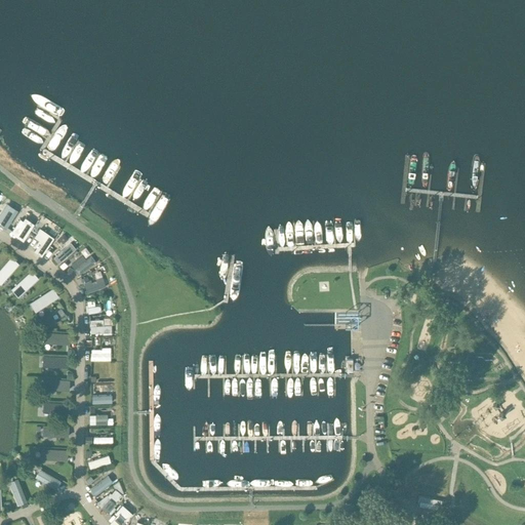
[(7,202),(0,212),(0,220),(7,226),(18,209),(7,202)]
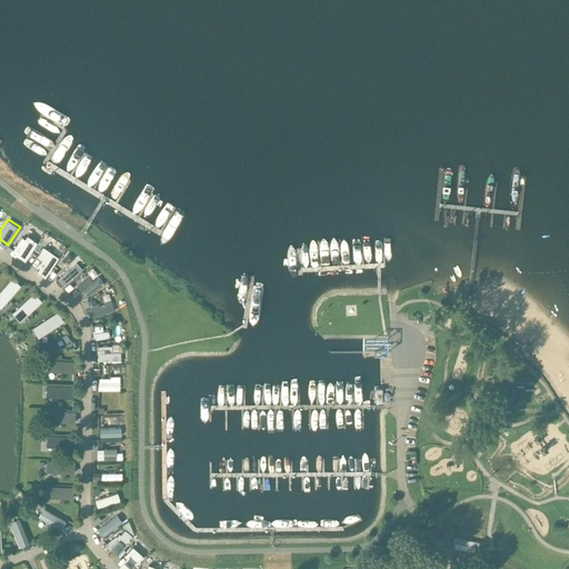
[(13,251),(26,259),(37,242),(28,237),(26,239),(22,237),(13,251)]
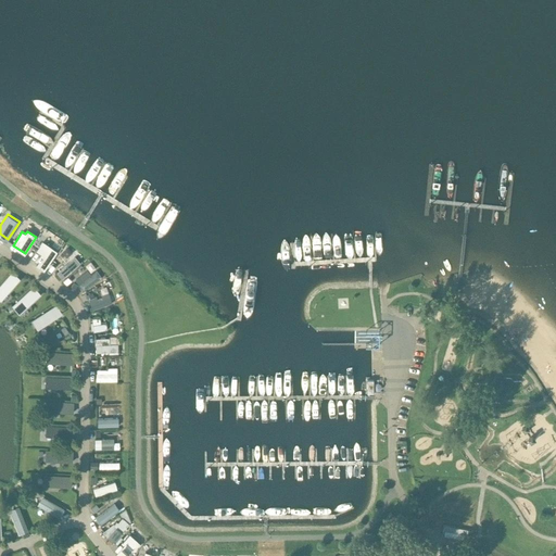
[(43,238),(37,247),(42,251),(38,256),(40,258),(38,262),(46,267),(59,249),(43,238)]
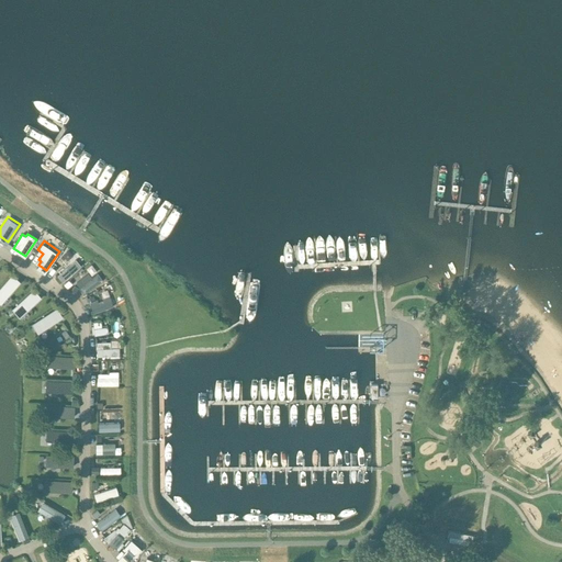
[(67,266),(58,273),(64,280),(82,265),(71,253),(63,260),(67,266)]
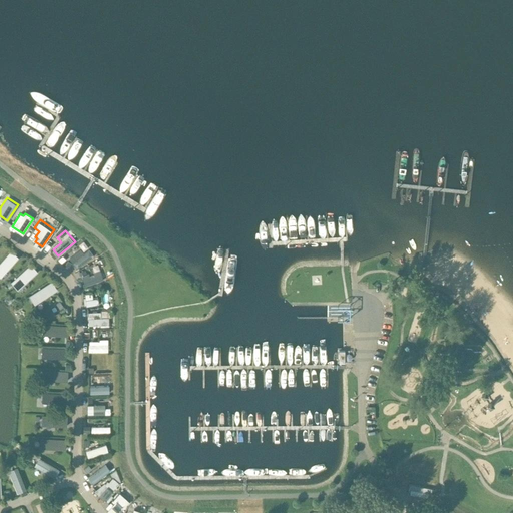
[(89,248),(73,261),(77,267),(94,254),(89,248)]
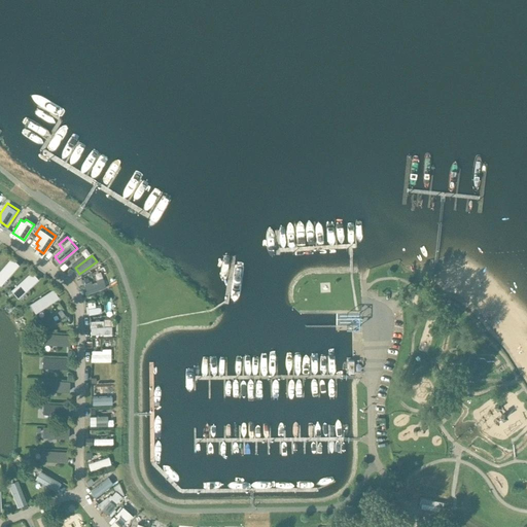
[(12,256),(0,270),(0,282),(1,284),(20,262),(12,256)]
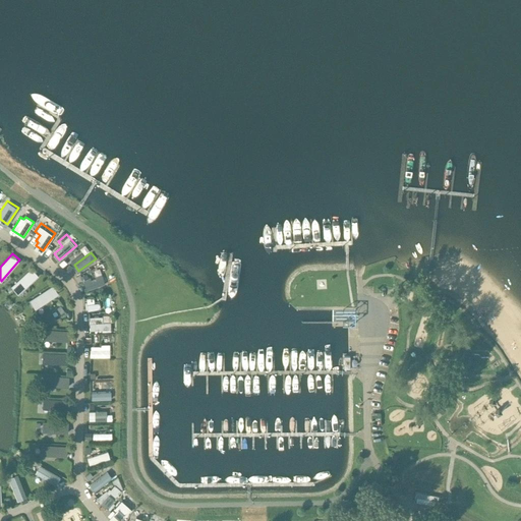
[(33,269),(12,286),(18,293),(39,276),(33,269)]
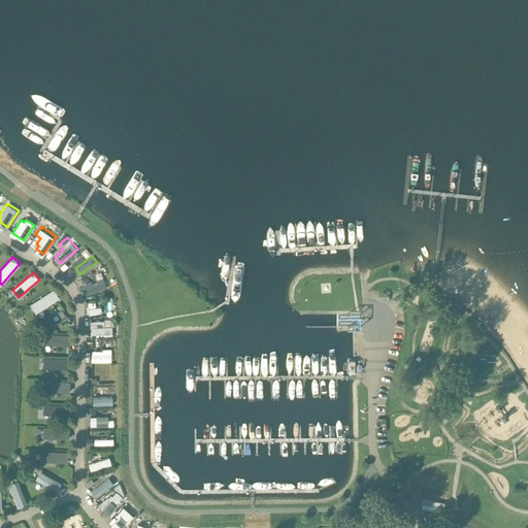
[(92,281),(86,283),(89,293),(106,288),(103,277),(97,279),(98,283),(93,285),(92,281)]
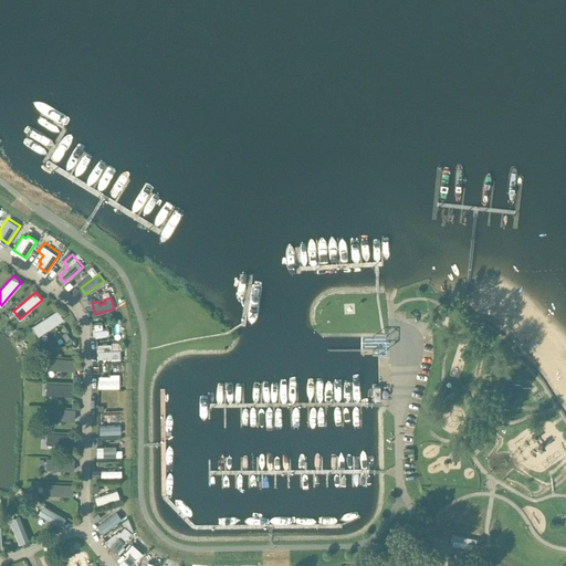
[(58,310),(33,325),(39,334),(64,318),(58,310)]
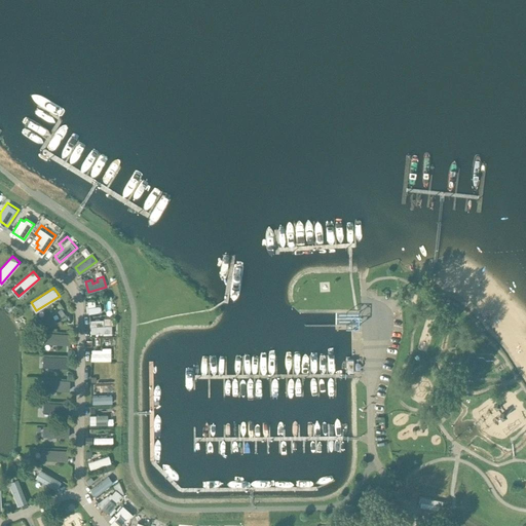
[(88,304),(86,304),(87,310),(89,310),(89,312),(102,311),(101,305),(96,305),(95,300),(88,300),(88,304)]
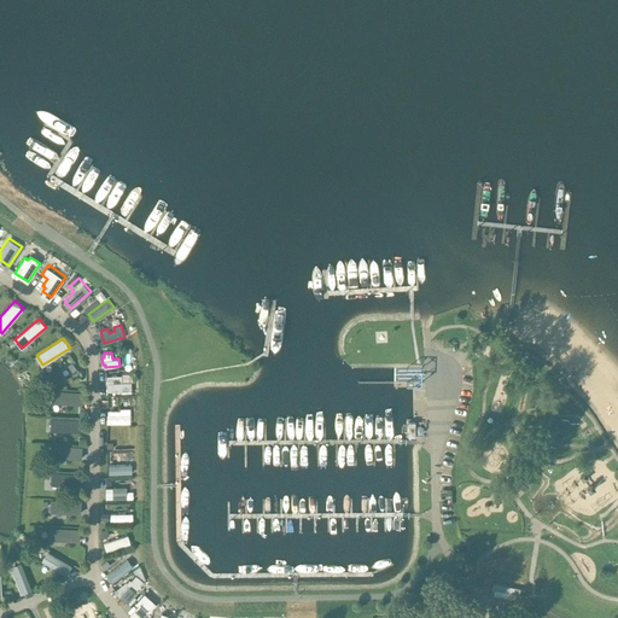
[(123,374),(108,374),(108,390),(122,390),(122,391),(132,391),(132,382),(132,379),(133,379),(133,373),(123,373),(123,374)]
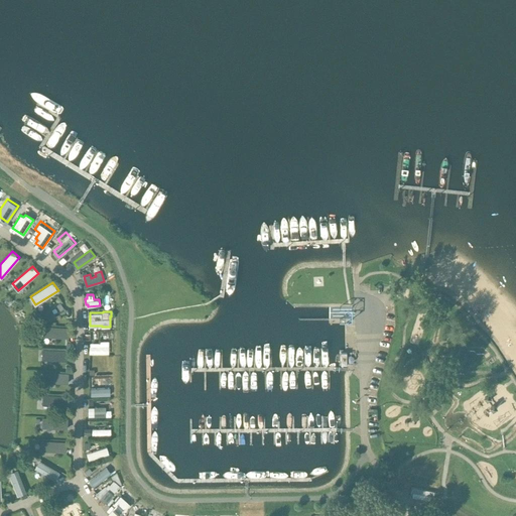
[(44,326),(43,335),(70,337),(70,328),(44,326)]
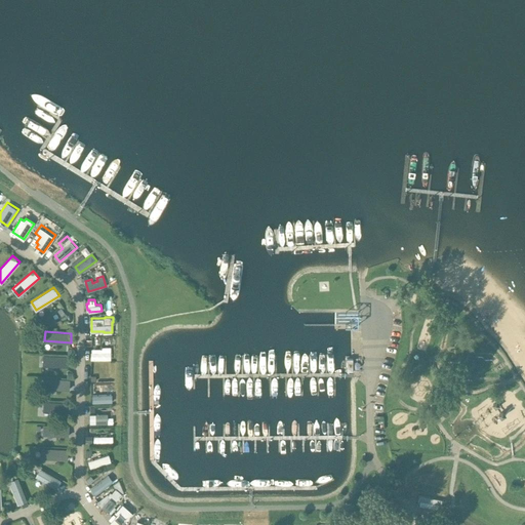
[(43,355),(43,365),(69,366),(69,356),(43,355)]
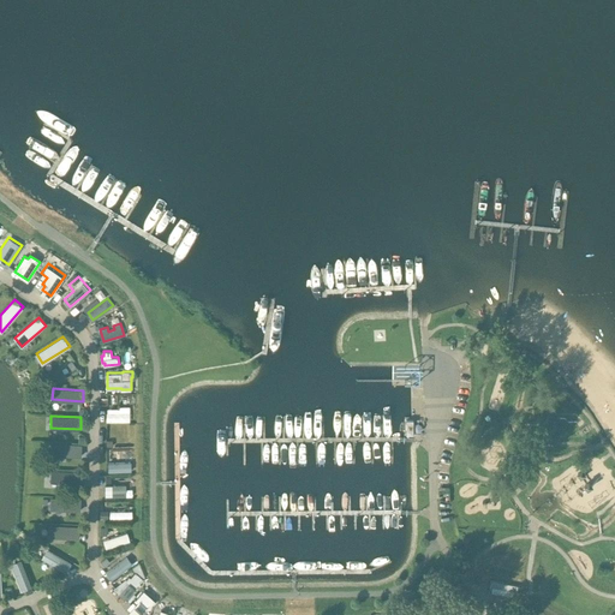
[(52,443),(52,454),(82,455),(82,445),(52,443)]
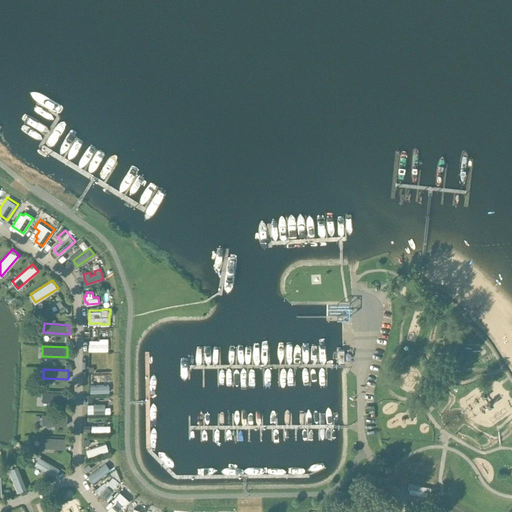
[(43,391),(43,400),(67,402),(68,393),(43,391)]
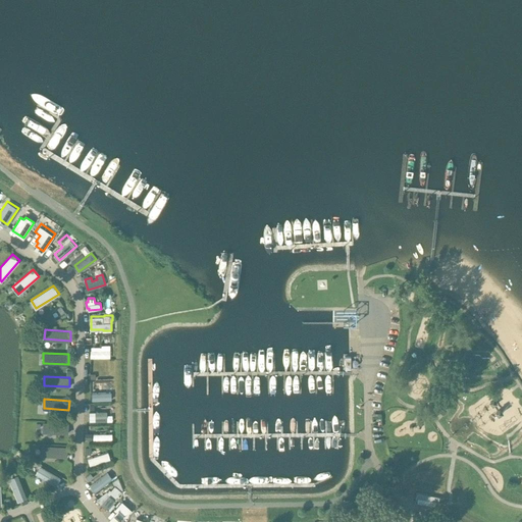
[(107,411),(90,411),(90,421),(107,421),(107,411)]
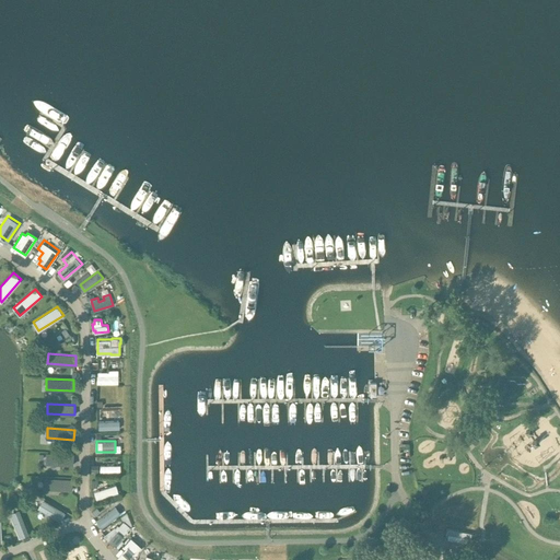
[(46,453),(46,463),(73,465),(74,455),(46,453)]
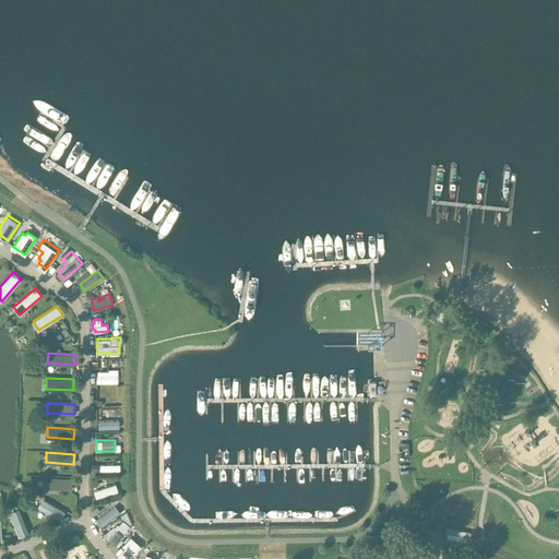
[(45,477),(45,488),(73,489),(73,478),(45,477)]
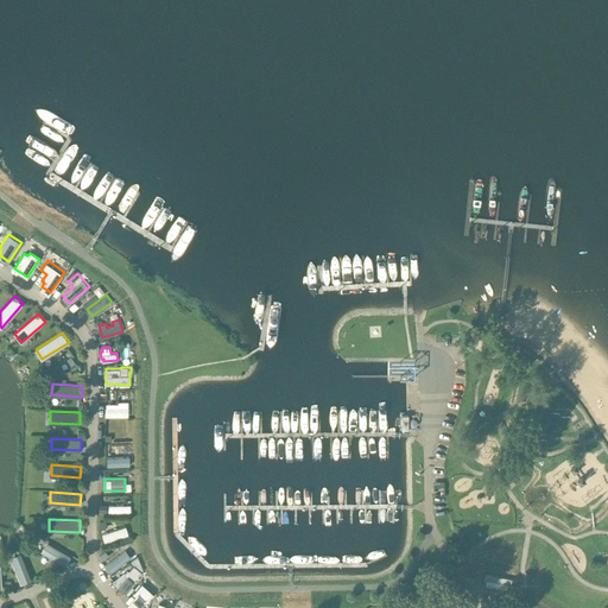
[(128,525),(102,526),(103,538),(130,537),(128,525)]
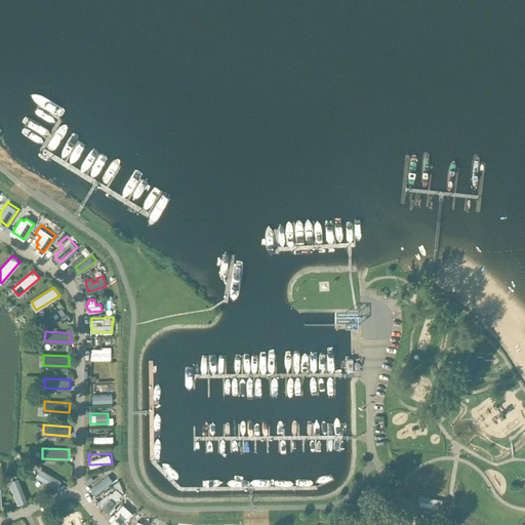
[(41,469),(36,476),(56,488),(62,481),(41,469)]
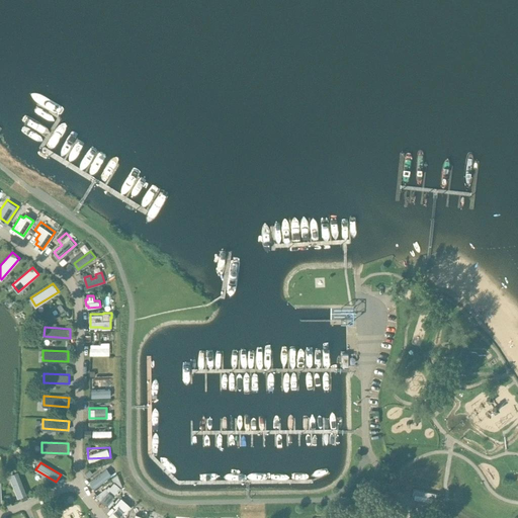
[(107,468),(90,481),(95,487),(111,475),(107,468)]
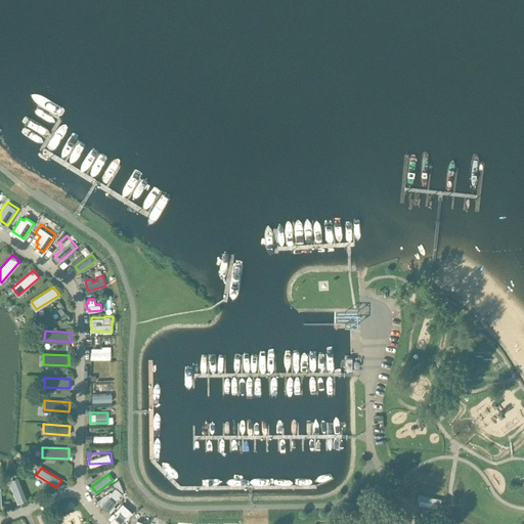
[(18,477),(9,480),(18,503),(27,499),(18,477)]
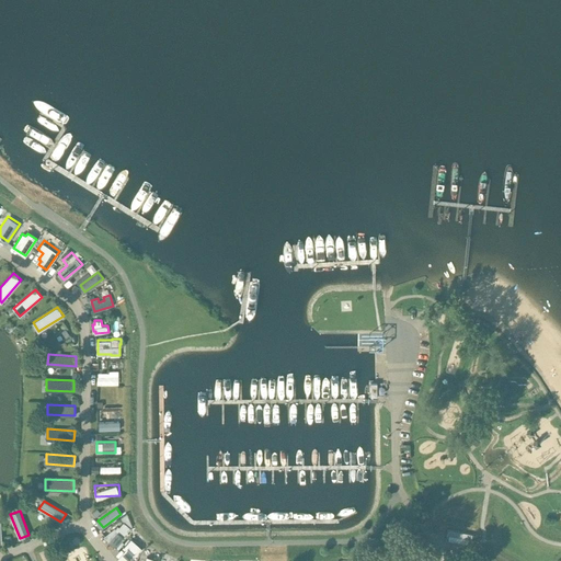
[(115,528),(105,536),(117,547),(124,540),(122,538),(130,528),(124,522),(121,526),(118,525),(115,528)]
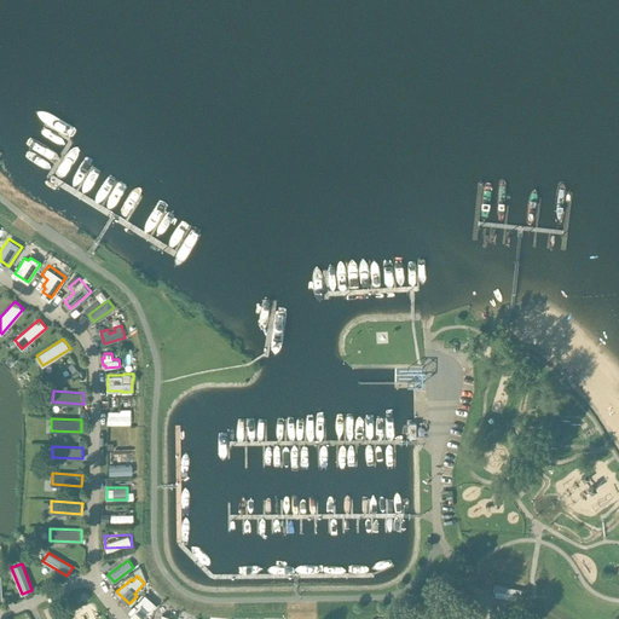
[(522,590),(495,585),(491,605),(519,609),(522,590)]
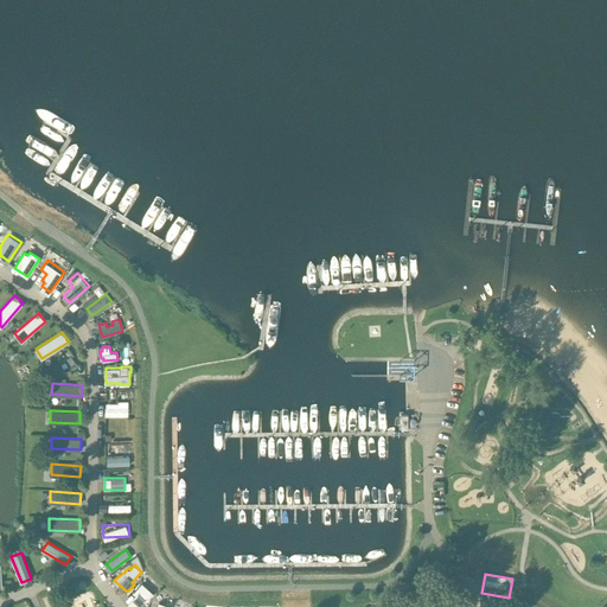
[(128,602),(127,605),(129,606),(136,606),(144,601),(146,602),(151,598),(152,596),(154,594),(142,583),(129,598),(132,599),(128,602)]
